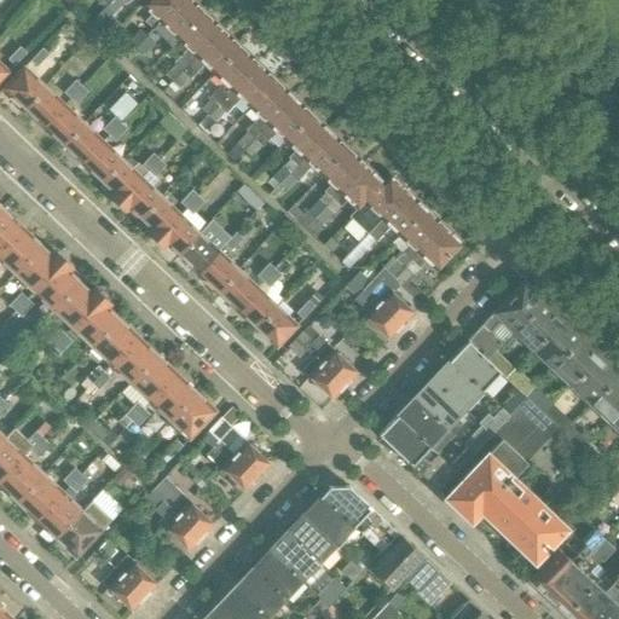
[(128,0),(111,0),(106,6),(96,17),(91,21),(102,23),(121,4),(123,6),(128,0)]
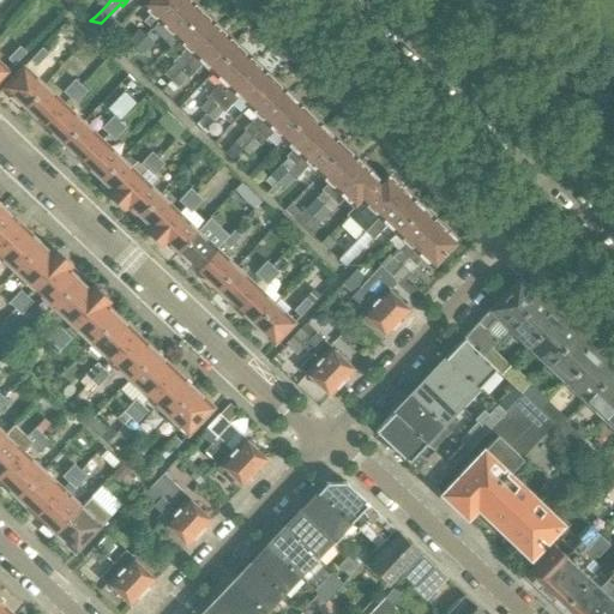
[(143,22),(151,29),(180,0),(144,0),(139,6),(149,14),(143,22)]
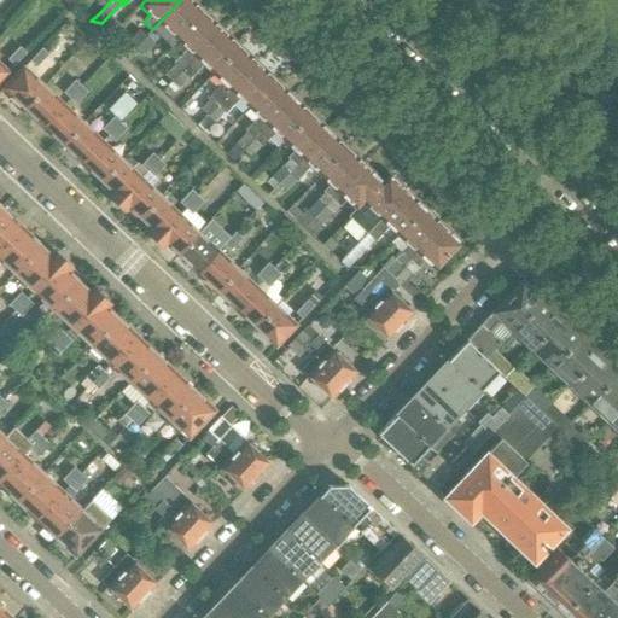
[(167,30),(176,40),(203,11),(191,0),(181,0),(152,29),(161,38),(167,30)]
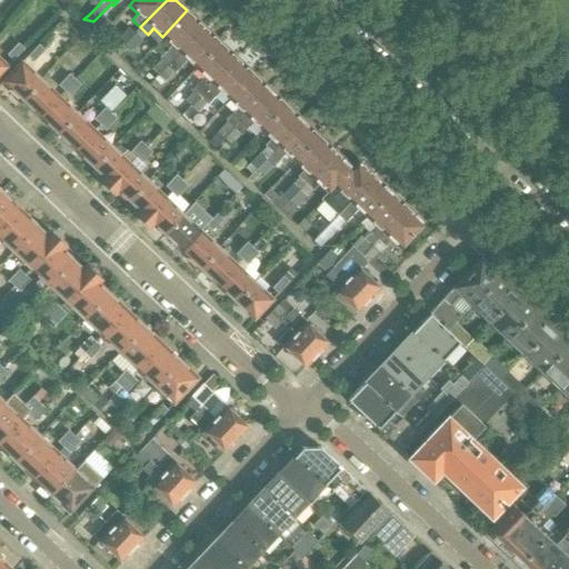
[(151,69),(157,75),(203,27),(187,10),(162,37),(171,45),(159,58),(161,59),(151,69)]
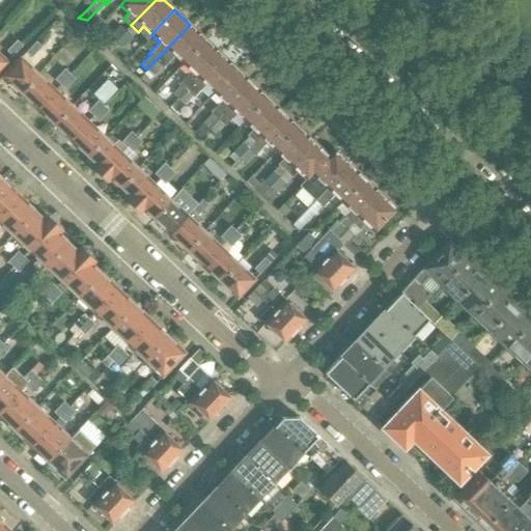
[(84,27),(92,34),(105,22),(96,14),(84,27)]
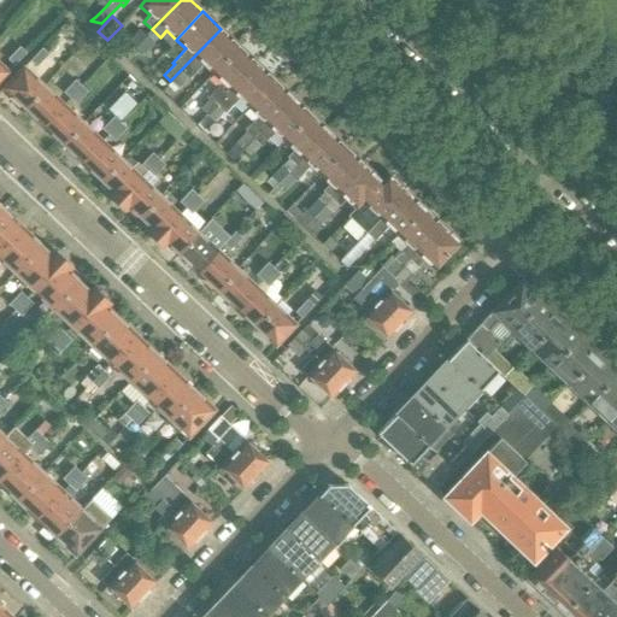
[(203,64),(211,74),(239,46),(221,29),(170,81),(176,87),(187,76),(188,77),(203,64)]
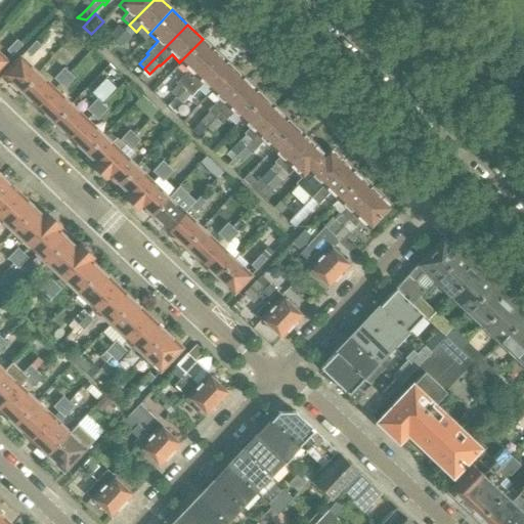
[(124,31),(119,26),(110,35),(115,40),(124,31)]
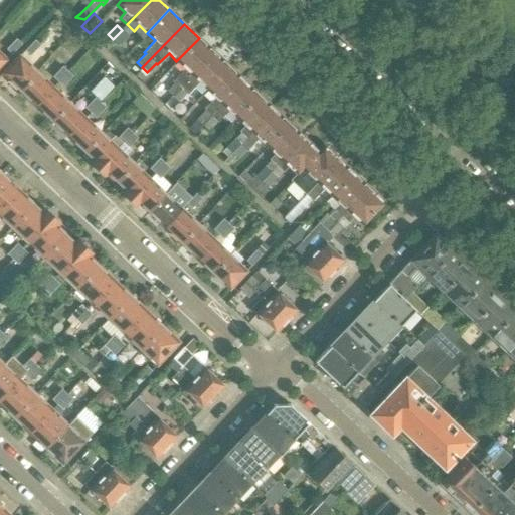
[(122,30),(113,39),(119,44),(127,34),(122,30)]
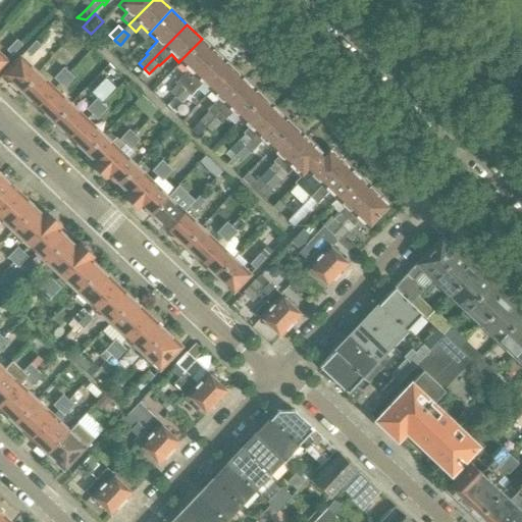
[(63,46),(75,58),(85,49),(72,37),(63,46)]
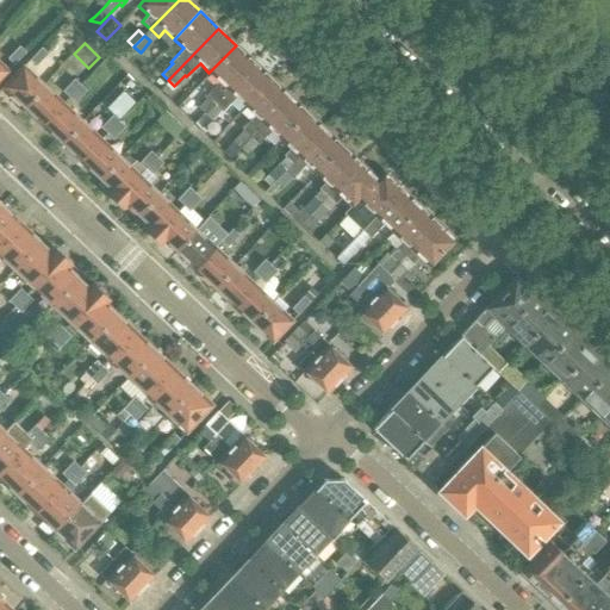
[(7,58),(13,64),(25,53),(19,45),(7,58)]
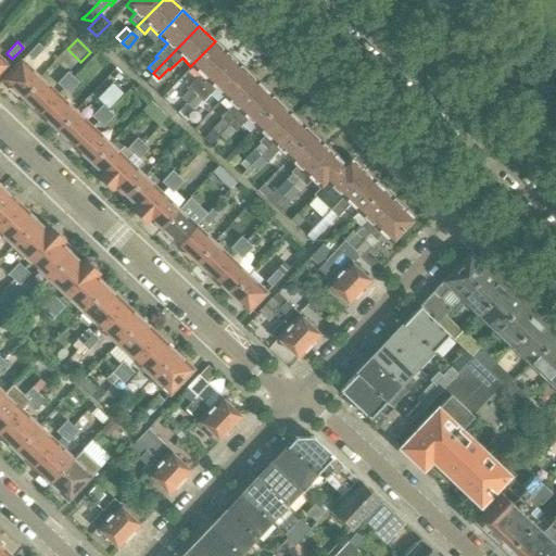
[(186,103),(187,103),(231,57),(215,41),(190,66),(200,75),(187,87),(189,89),(179,99),(186,103)]
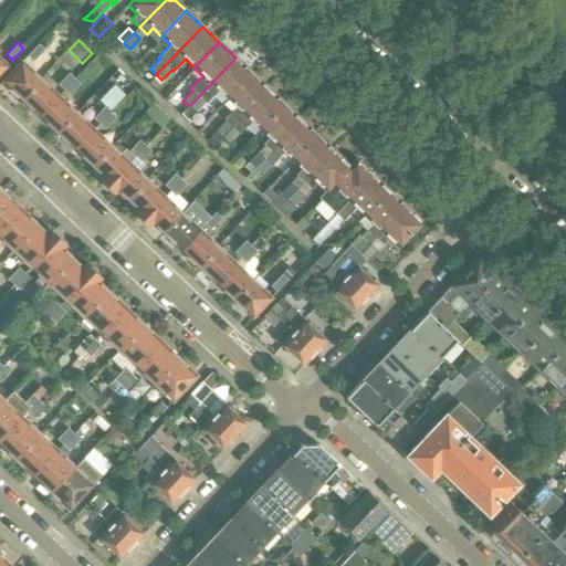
[(38,44),(27,55),(33,61),(43,50),(38,44)]
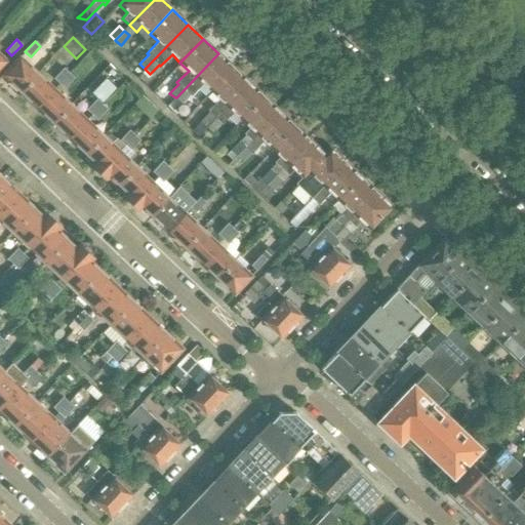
[(202,83),(211,91),(234,68),(218,53),(176,97),(182,103),(190,94),(191,95),(202,83)]
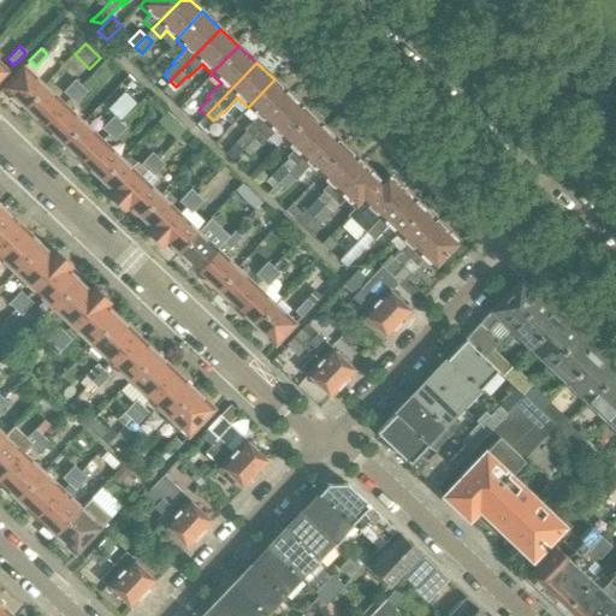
[(4,88),(23,107),(42,87),(23,67),(4,88)]
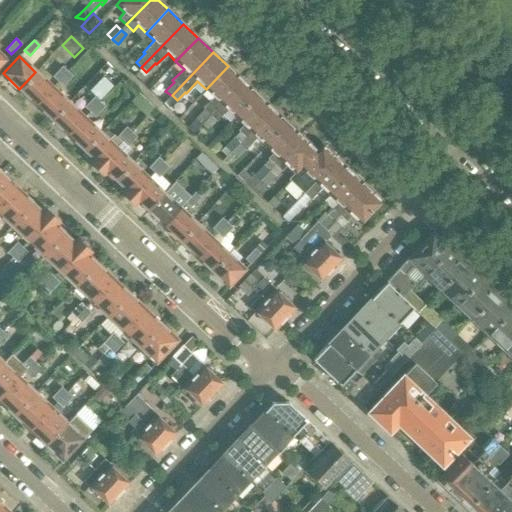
[(52,77),(57,81),(67,71),(62,66),(52,77)]
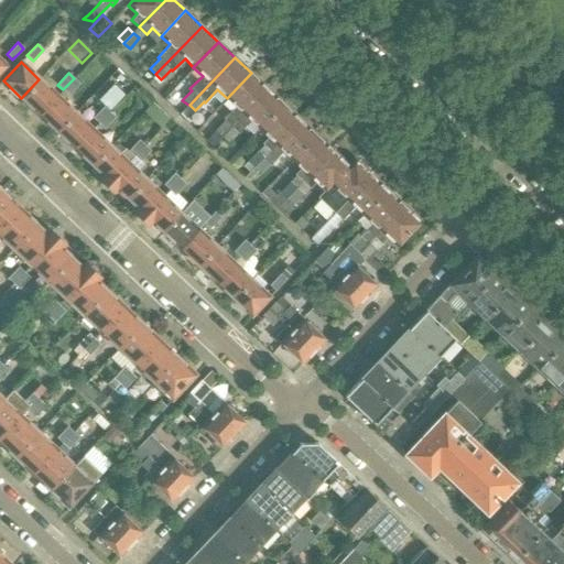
[(225,120),(231,126),(267,88),(251,73),(227,98),(235,106),(229,112),(223,119),(225,120)]
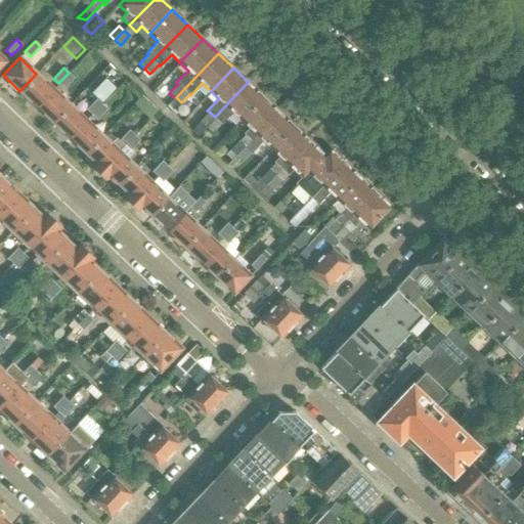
[(69,73),(58,83),(63,89),(74,78),(69,73)]
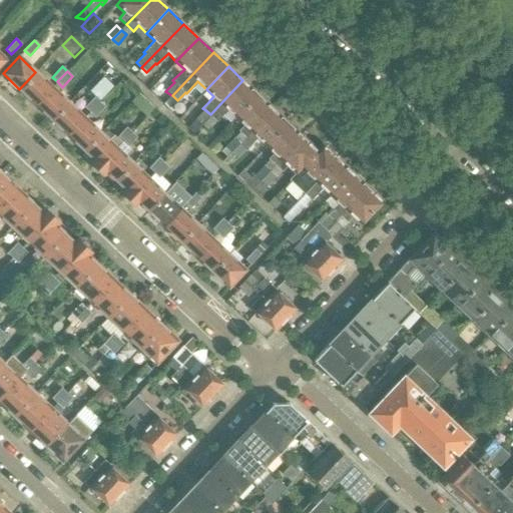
[(19,89),(35,104),(51,87),(35,72),(19,89)]
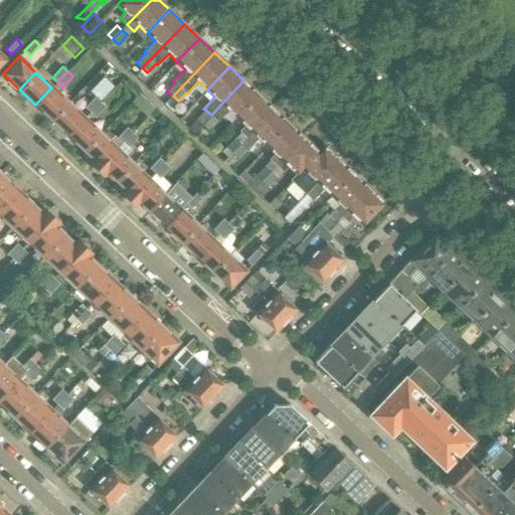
[(104,77),(90,92),(99,102),(113,87),(104,77)]
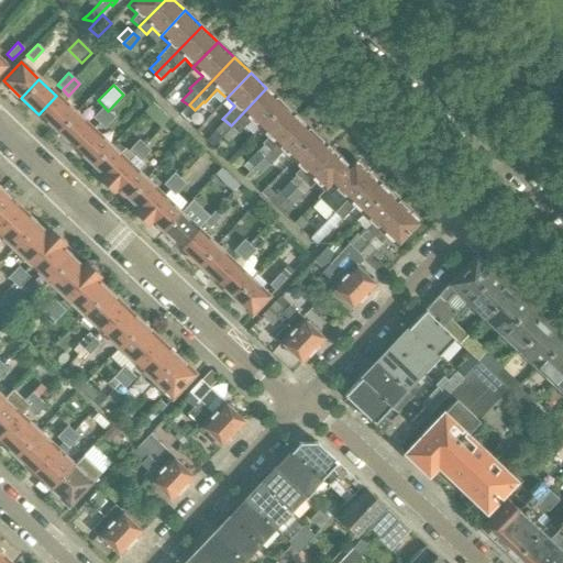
[(250,120),(258,129),(283,103),(266,88),(231,125),(221,135),(227,141),(235,131),(238,133),(250,120)]
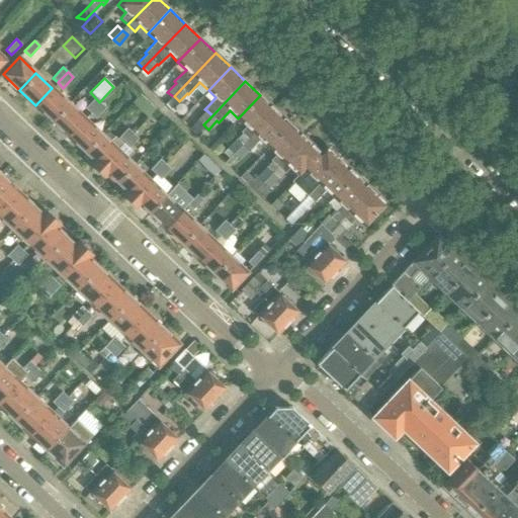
[(35,105),(52,120),(69,103),(52,88),(35,105)]
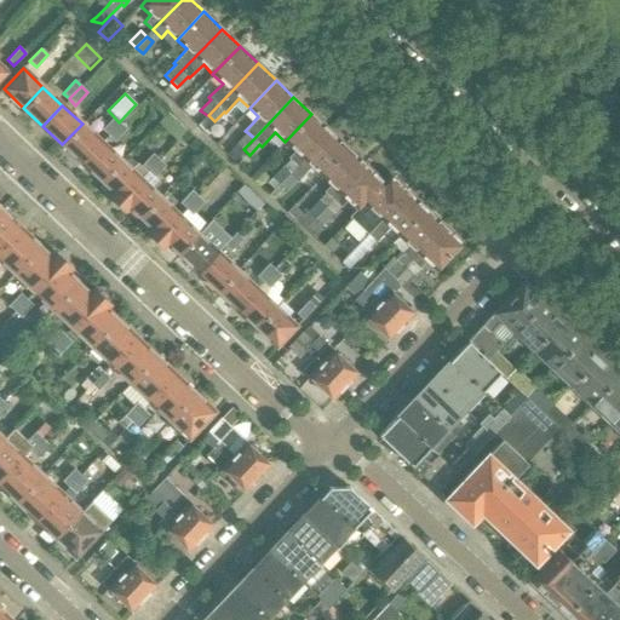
[(166,113),(158,122),(171,135),(179,125),(166,113)]
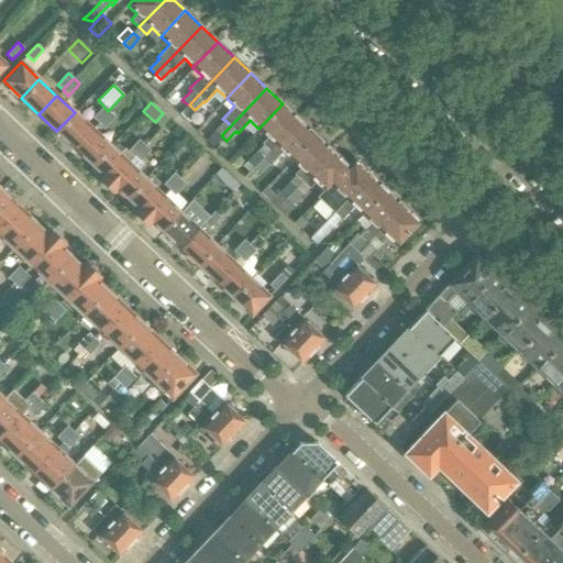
[(249,161),(254,166),(299,119),(283,103),(258,129),(267,138),(262,144),(263,145),(249,161)]
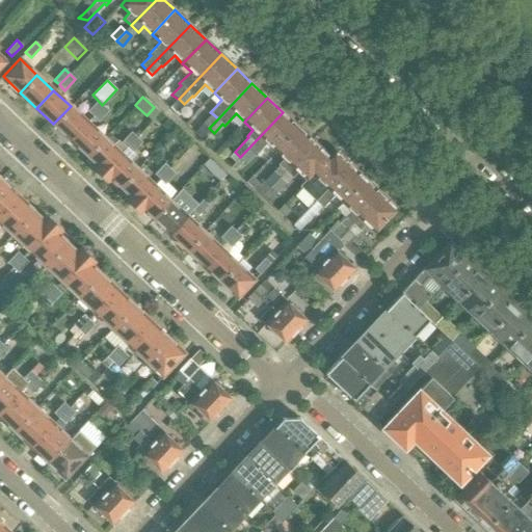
[(87,111),(92,115),(103,105),(98,101),(87,111)]
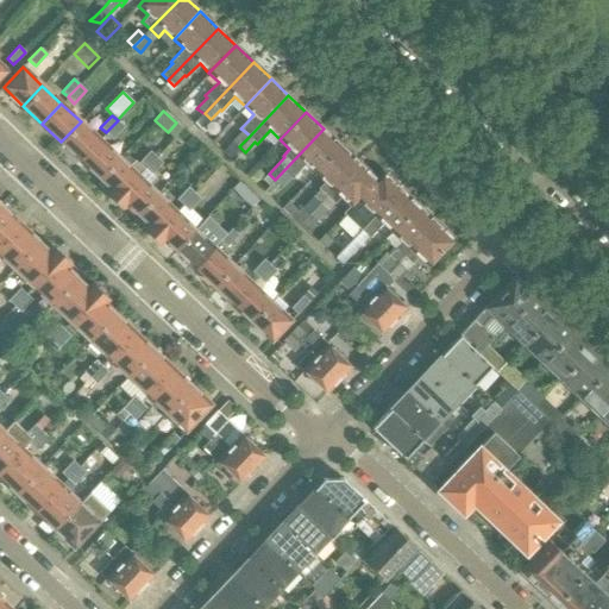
[(80,159),(100,139),(101,138),(81,120),(81,121),(61,142),(80,159)]
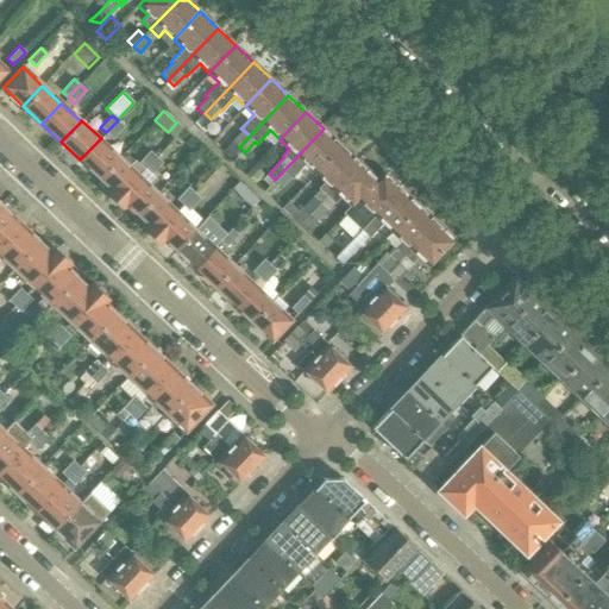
[(118,120),(106,132),(113,138),(124,126),(118,120)]
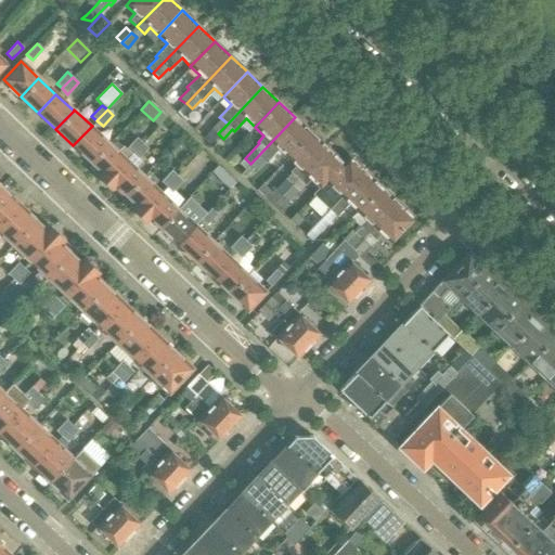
[(279,149),(287,157),(311,132),(295,117),(250,164),(256,169),(263,159),(266,162),(279,149)]
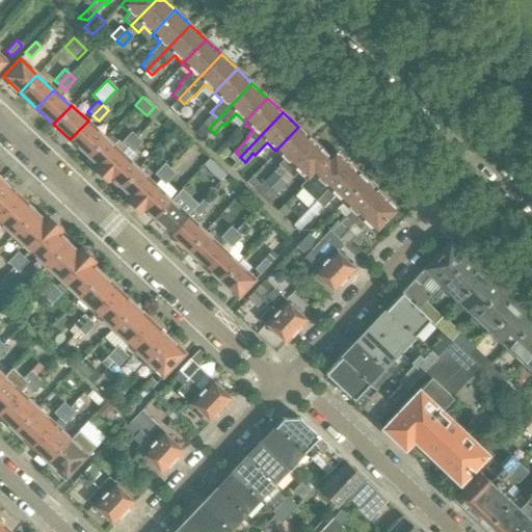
[(194,132),(200,137),(209,128),(218,118),(212,113),(204,123),(194,132)]
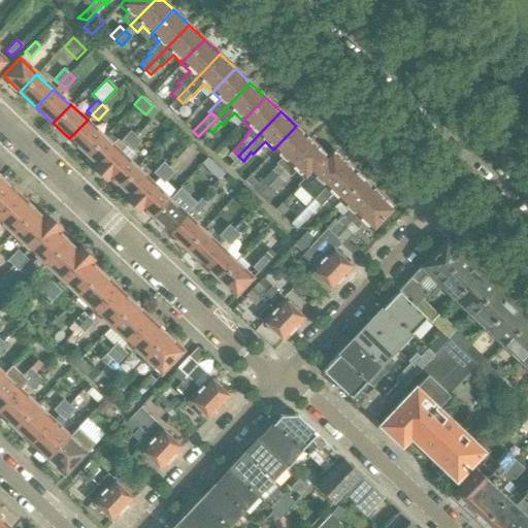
[(69,138),(86,154),(103,137),(87,121),(69,138)]
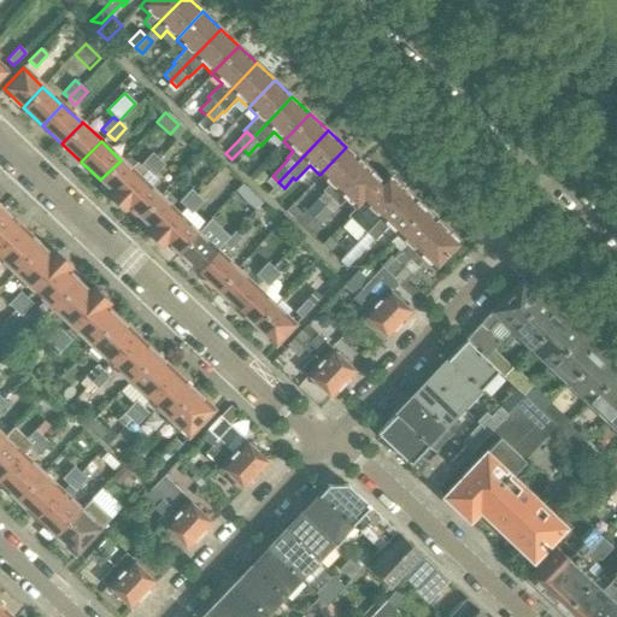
[(324,206),(330,199),(363,164),(346,147),(319,175),(329,183),(322,191),(324,193),(307,210),(313,216),(324,206)]
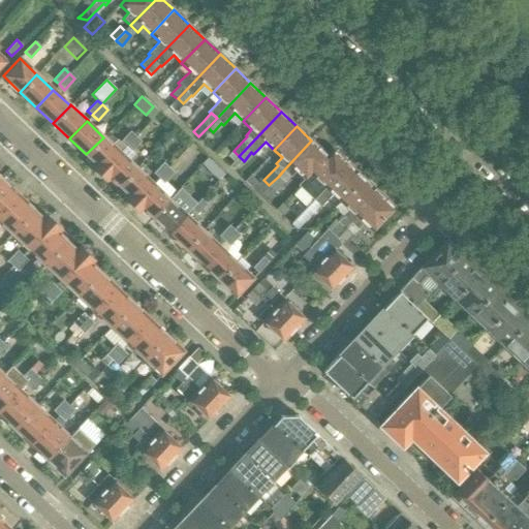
[(120,142),(125,147),(135,136),(130,131),(120,142)]
